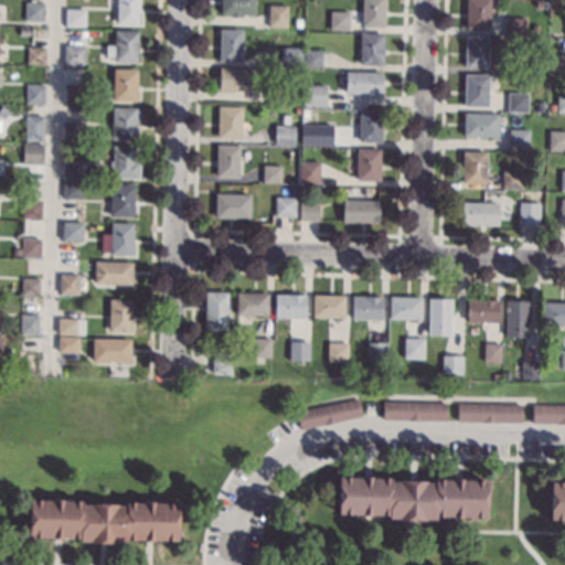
[(138,0),(138,24),(115,23),(115,0),(138,0)]
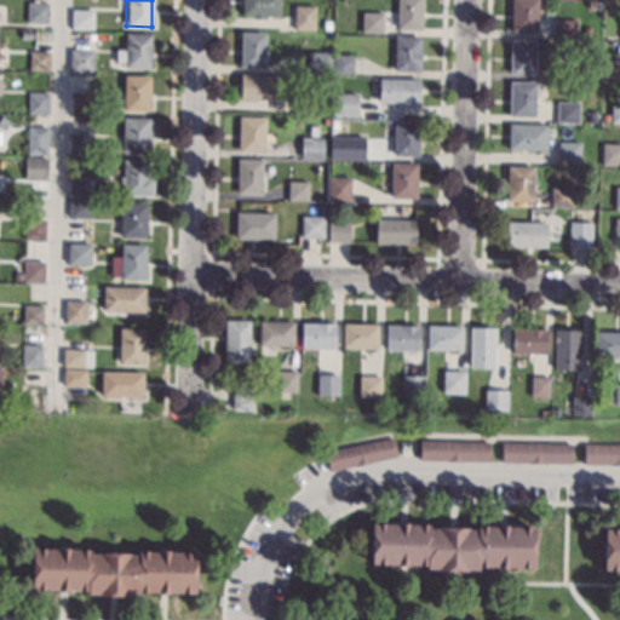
[(280,0),(280,17),(241,15),(241,0),(280,0)]
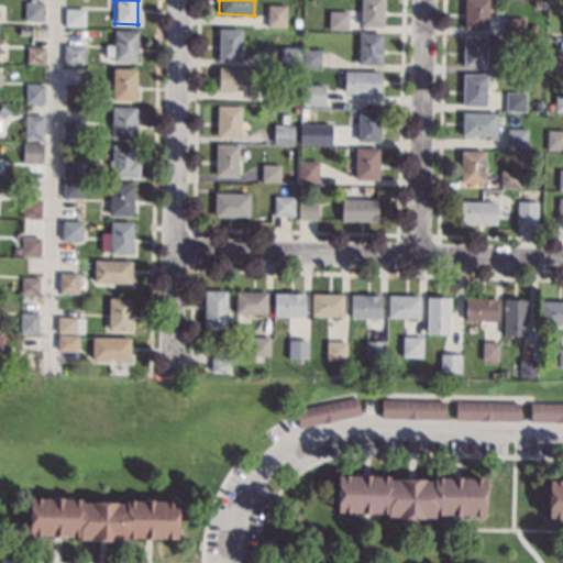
[(382,0),(382,26),(361,25),(361,0),(382,0)]
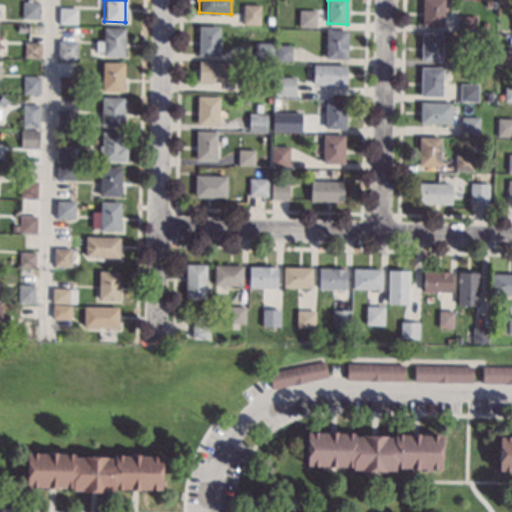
[(444,0),(444,27),(422,26),(422,0),(444,0)]
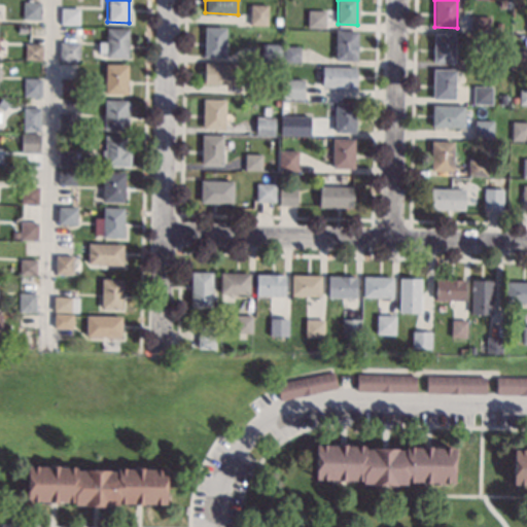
[(40,20),(23,20),(23,2),(40,2),(40,20)]
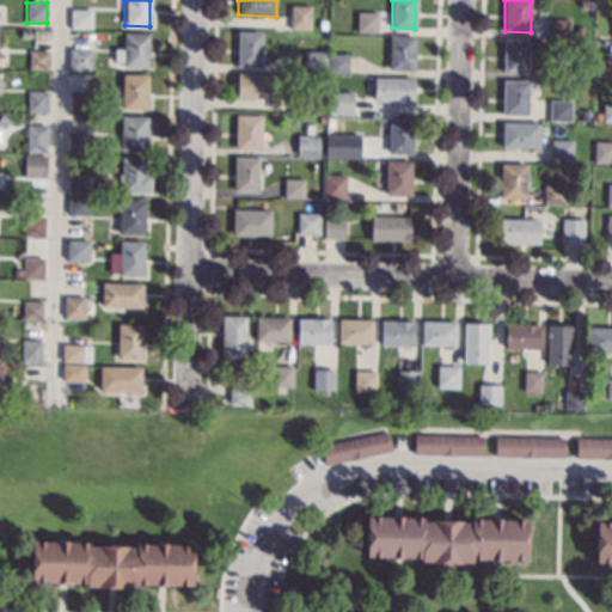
[(310,29),(289,29),(291,5),(311,5),(310,29)]
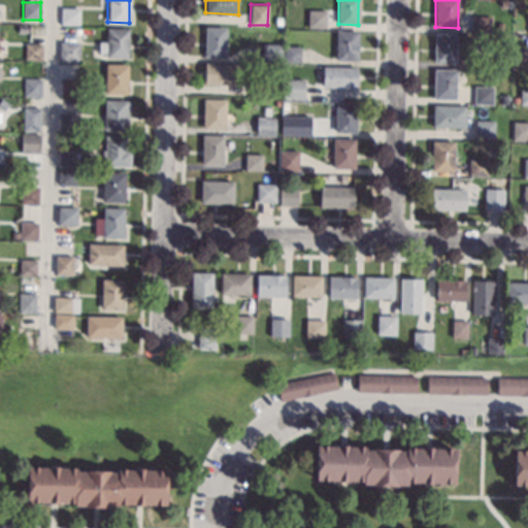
[(79,25),(60,24),(61,7),(79,8),(79,25)]
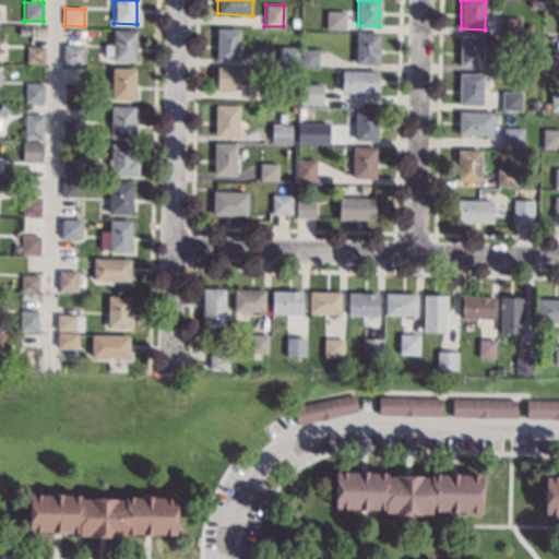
[(345,30),(325,30),(325,10),(345,11),(345,30)]
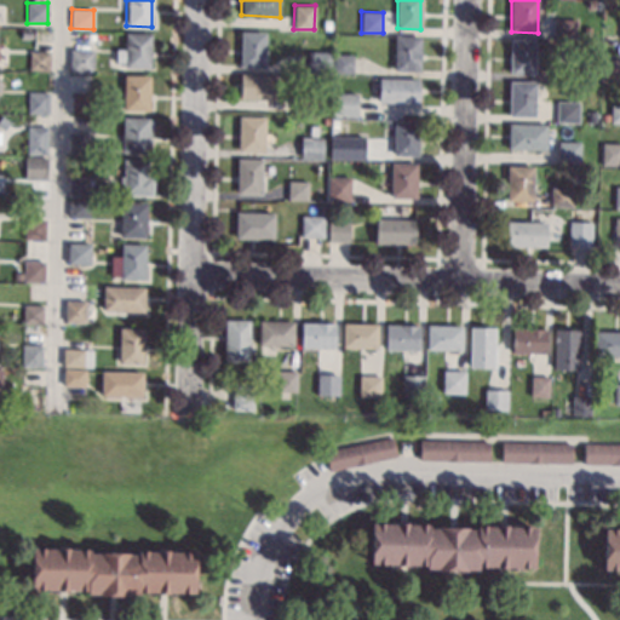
[(575,40),(554,39),(555,18),(575,19),(575,40)]
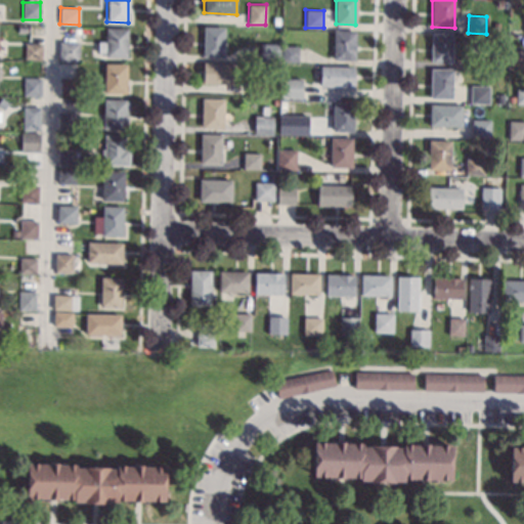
[(224,56),(203,56),(203,26),(225,26),(224,56)]
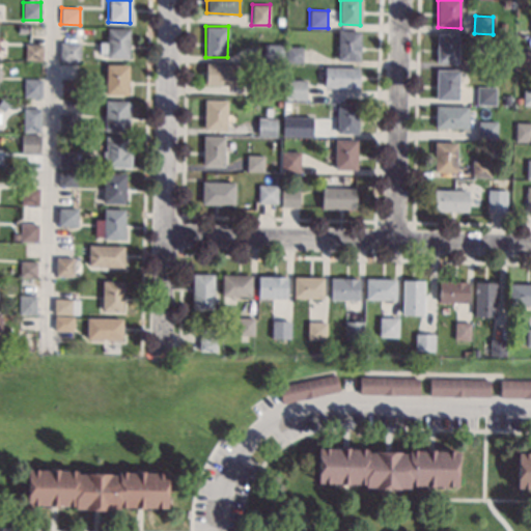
[(130,28),(129,58),(107,58),(107,54),(99,53),(100,42),(107,42),(108,27),(130,28)]
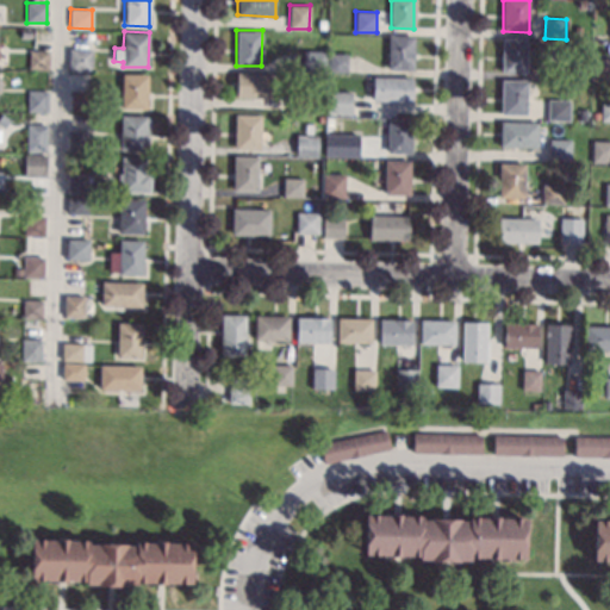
[(414,35),(414,70),(387,69),(388,35),(414,35)]
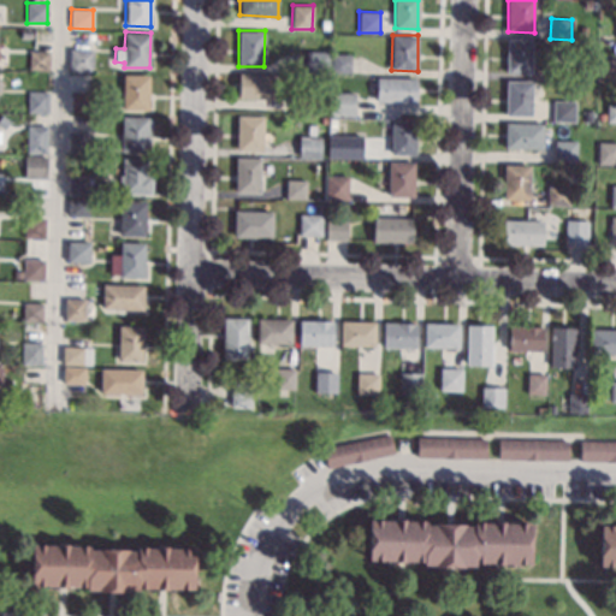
[(531,39),(531,73),(505,72),(507,39),(531,39)]
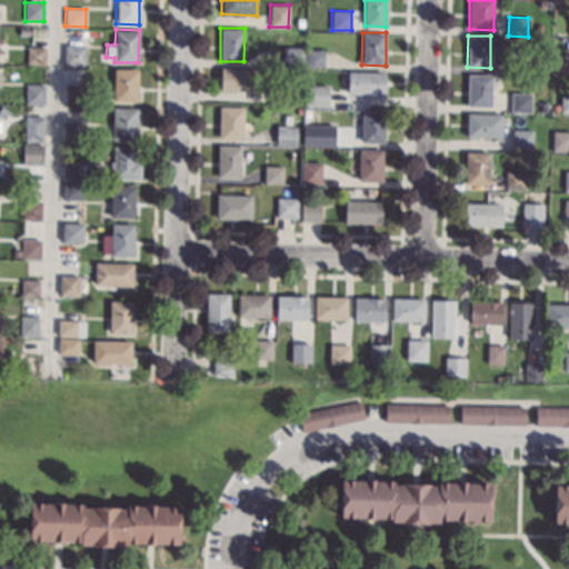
[(87,46),(86,66),(65,66),(66,45),(87,46)]
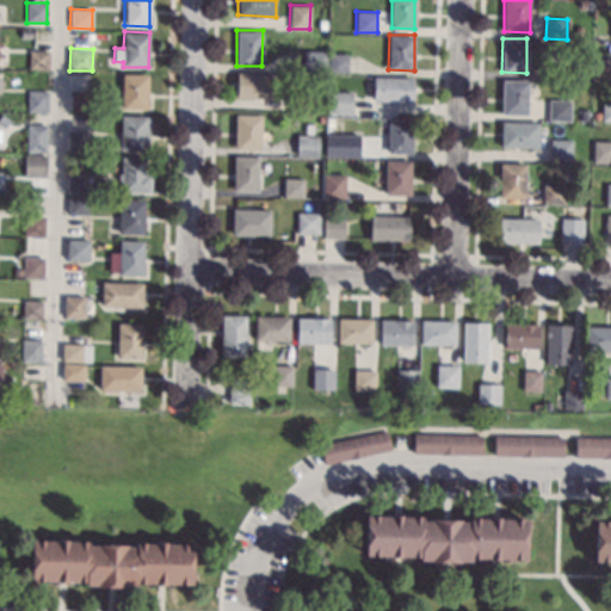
[(49,49),(49,69),(29,69),(29,49),(49,49)]
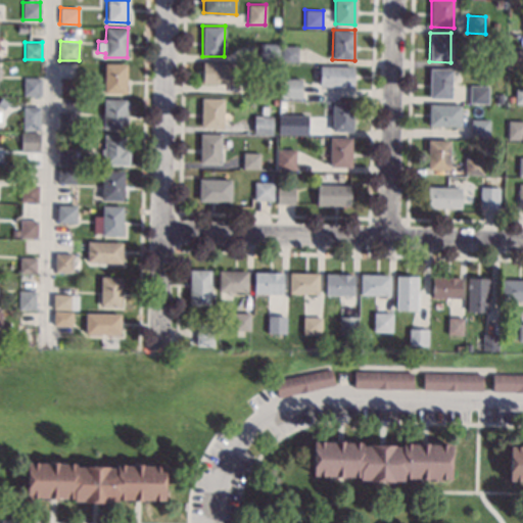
[(279,62),(259,62),(259,43),(279,43),(279,62)]
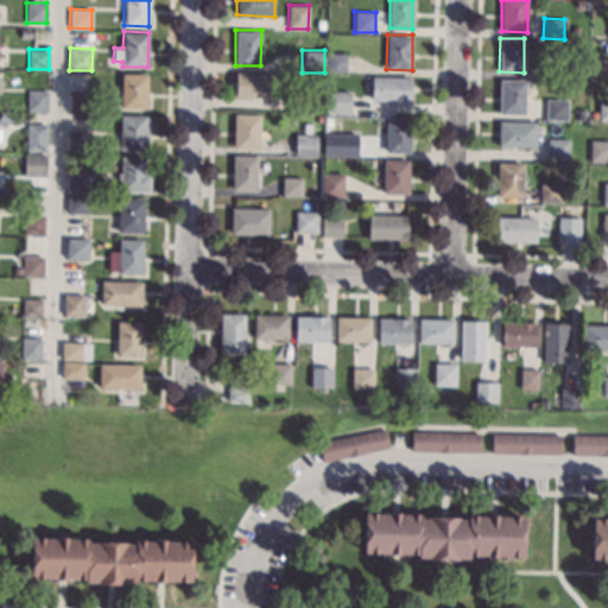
[(347,73),(325,71),(327,52),(347,52),(347,73)]
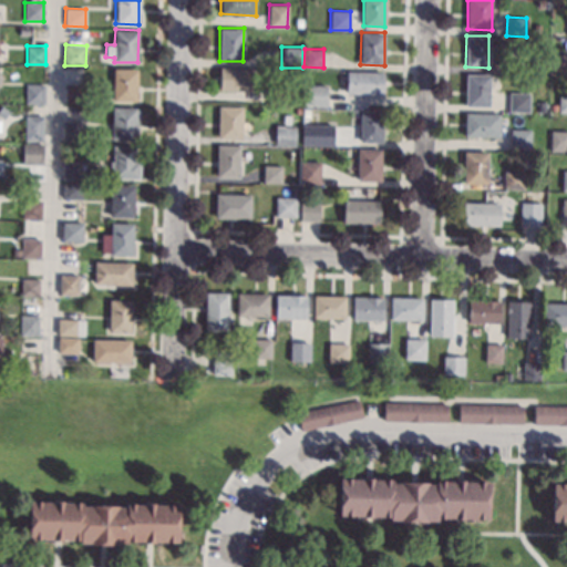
[(566,54),(566,73),(555,73),(555,54),(566,54)]
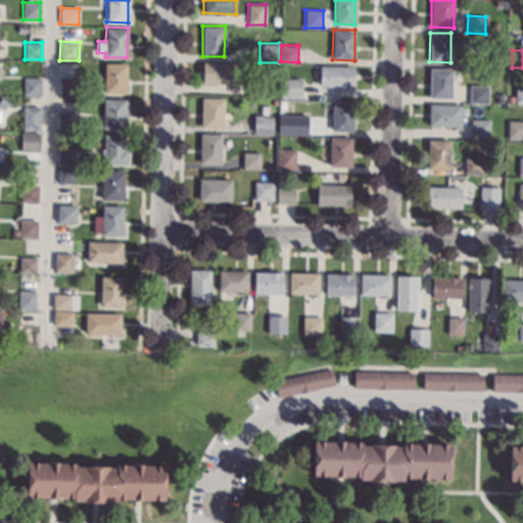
[(127,93),(104,92),(105,62),(106,62),(128,63),(127,93)]
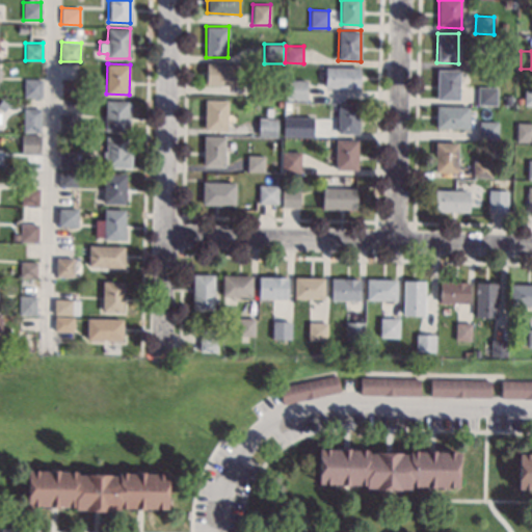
[(241,65),(240,85),(205,84),(206,63),(241,65)]
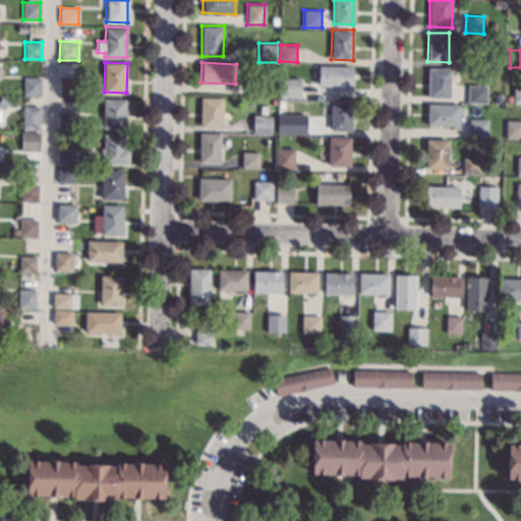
[(352,66),(352,87),(317,84),(319,65),(352,66)]
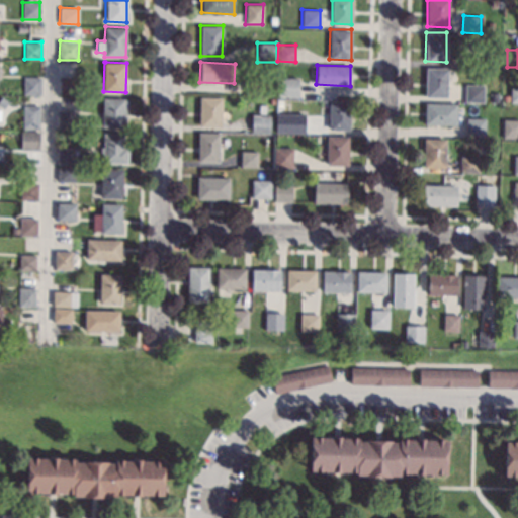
[(448,69),(447,98),(425,97),(426,68),(448,69)]
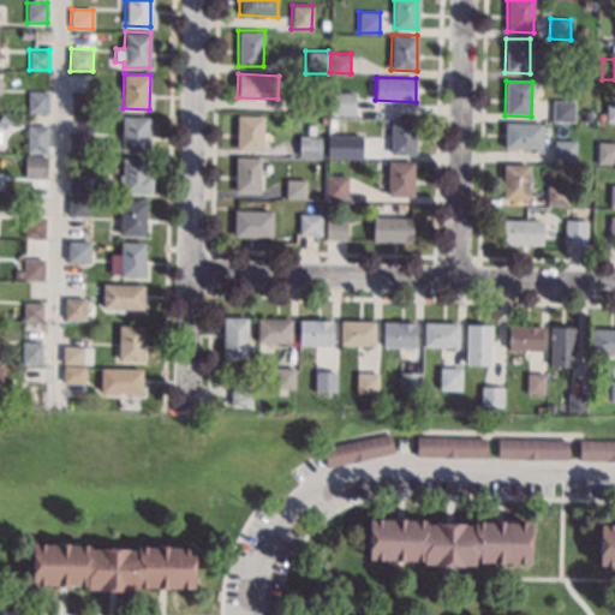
[(48,113),(28,113),(28,90),(49,91),(48,113)]
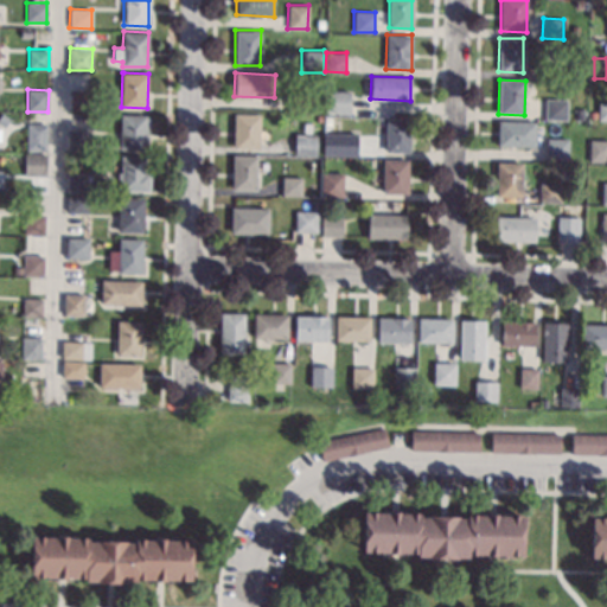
[(70,112),(87,112),(87,89),(69,90),(70,112)]
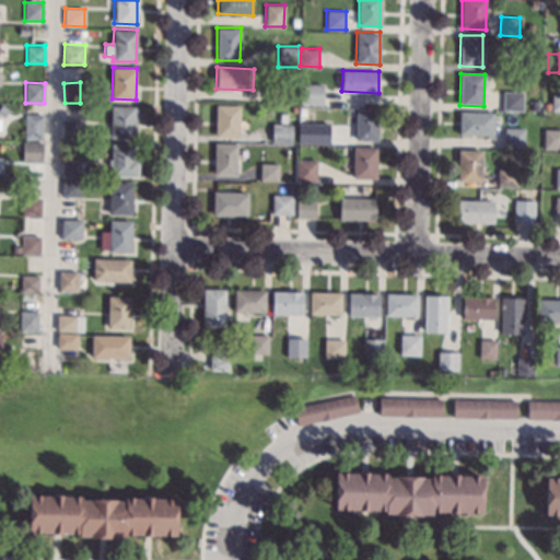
[(326,88),(326,105),(306,105),(307,86),(326,88)]
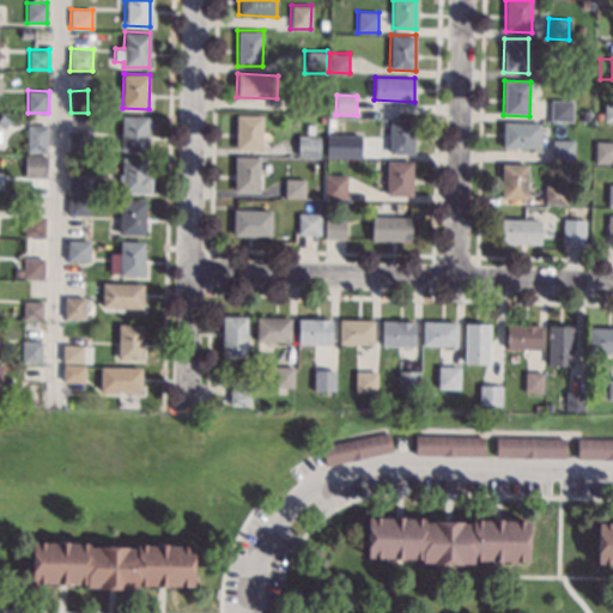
[(571,121),(550,121),(550,99),(571,99),(571,121)]
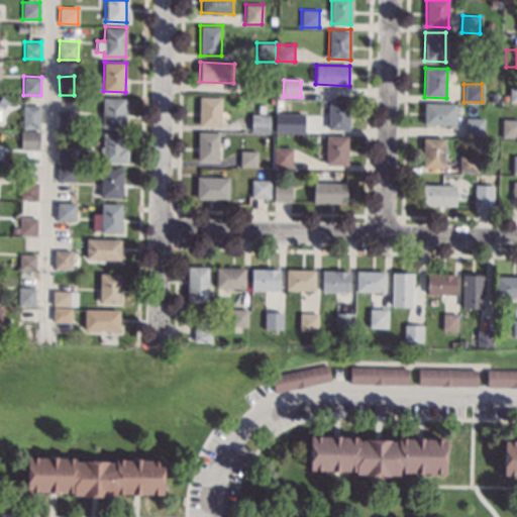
[(508,103),(516,102),(516,86),(509,87),(508,103)]
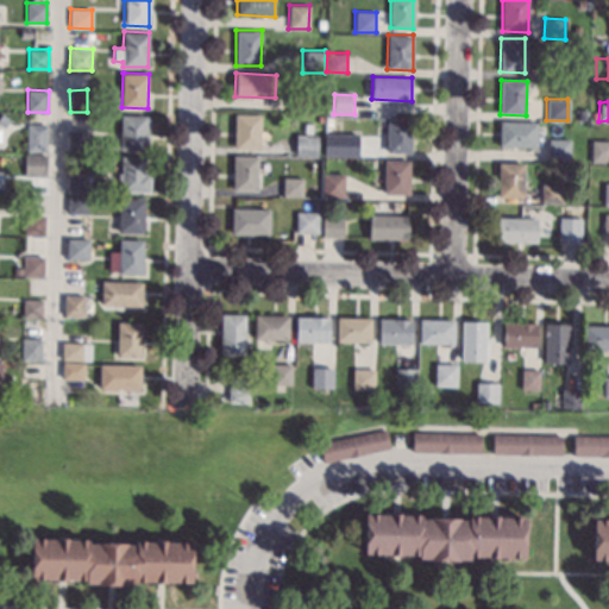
[(261,113),(261,149),(233,149),(234,113),(261,113)]
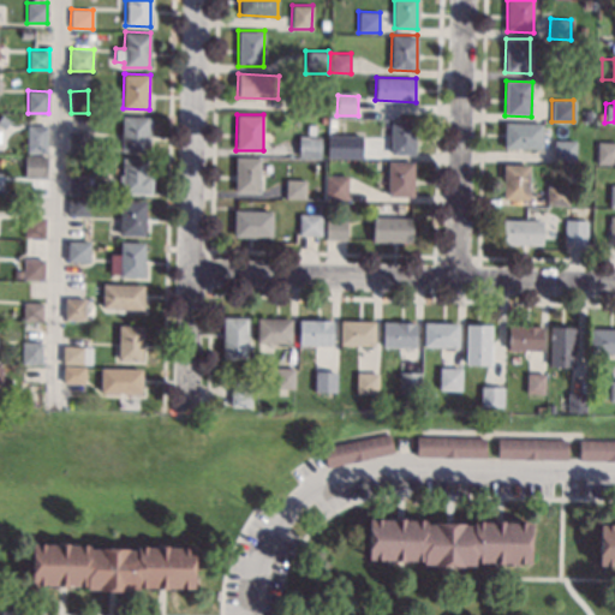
[(148,117),(147,153),(121,151),(121,153),(113,153),(114,132),(121,133),(123,115),(148,117)]
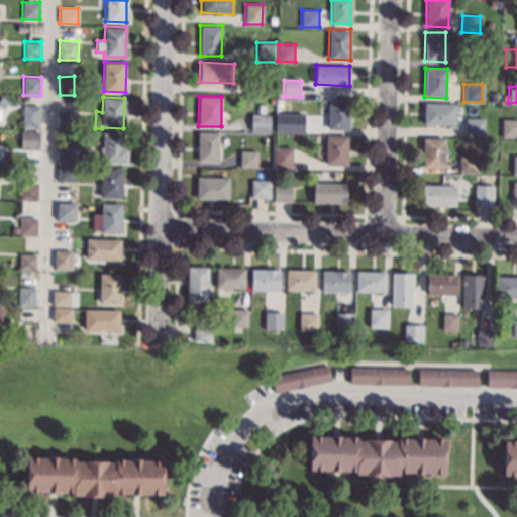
[(348,129),(328,129),(328,100),(349,100),(348,129)]
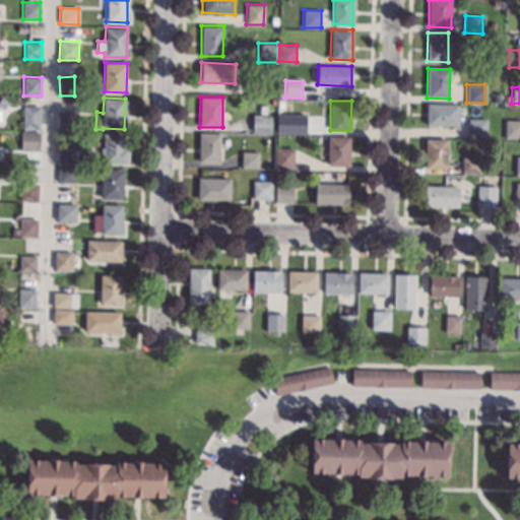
[(458,104),(457,126),(425,125),(426,103),(458,104)]
